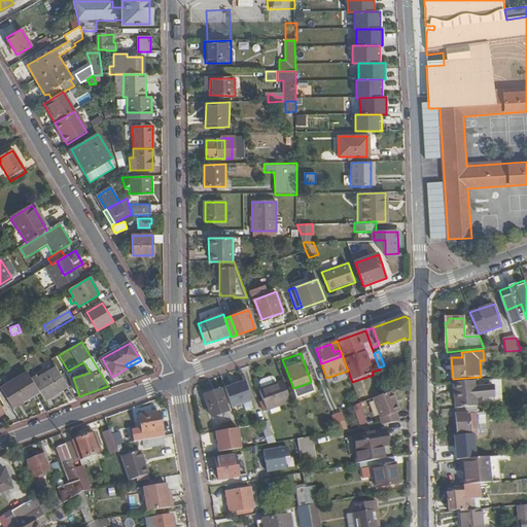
[(38,392),(44,402),(68,387),(57,367),(36,380),(35,378),(31,380),(38,392)]
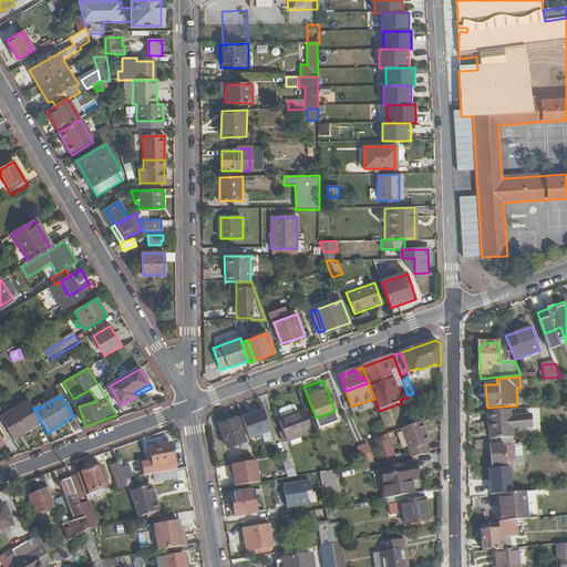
[(1,418),(13,439),(41,422),(33,409),(29,402),(1,418)]
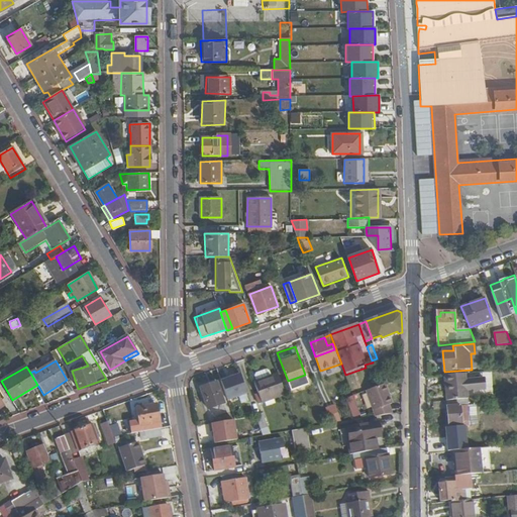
[(238,396),(241,403),(249,399),(237,372),(219,380),(227,400),(238,396)]
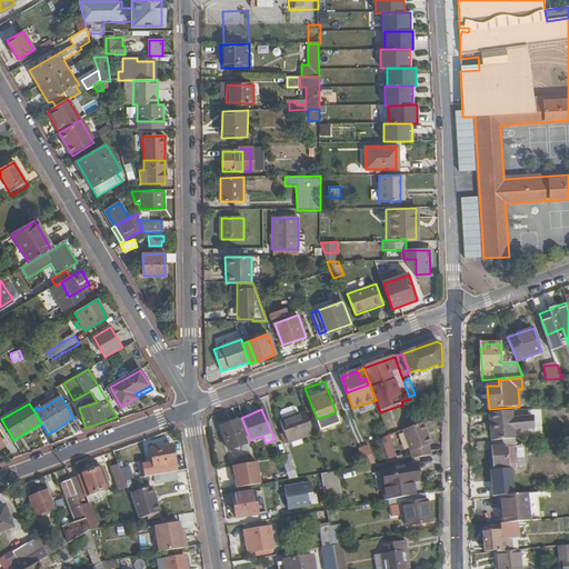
[(315,438),(306,413),(299,416),(298,411),(295,409),(282,413),(281,417),(282,421),(280,422),(283,432),(288,445),(289,447),(315,438)]
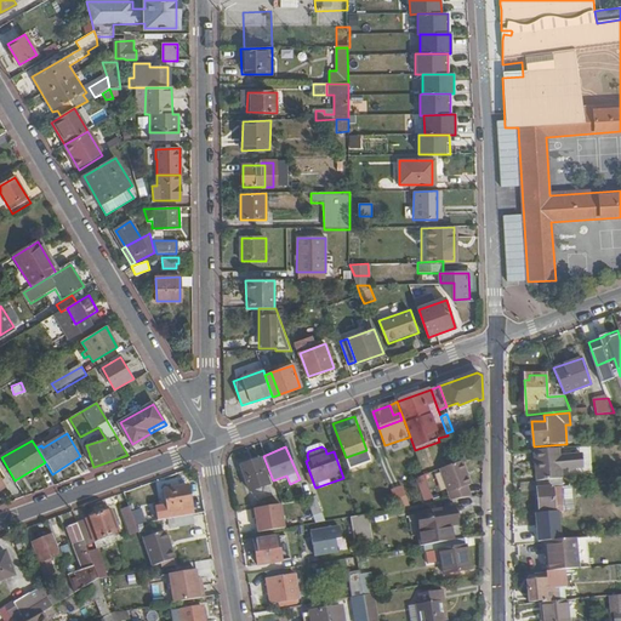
[(534,451),(536,482),(537,482),(562,479),(560,469),(576,468),(582,468),(580,454),(559,456),(558,449),(557,449),(534,451)]
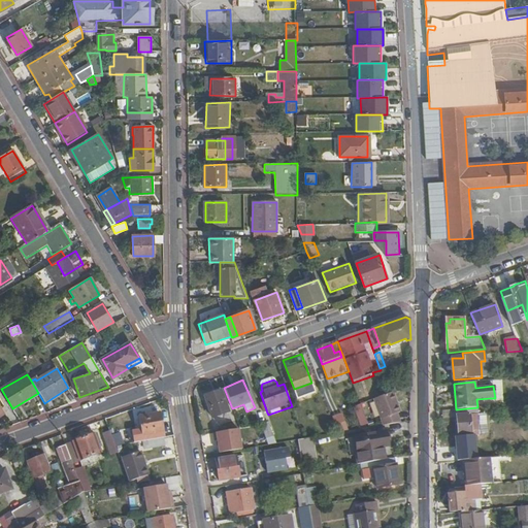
[(205,396),(212,417),(229,411),(222,391),(205,396)]
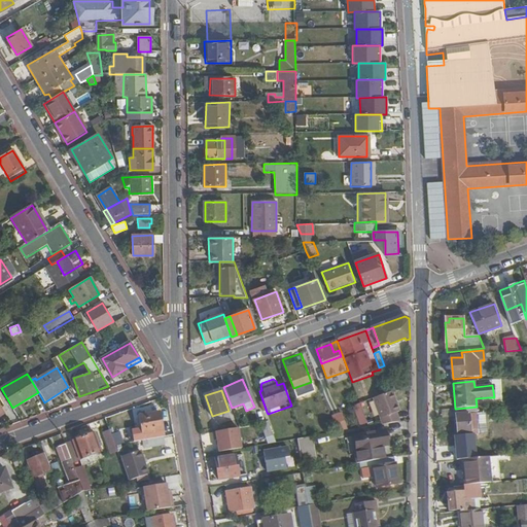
[(381,419),(383,424),(400,421),(397,413),(399,412),(391,391),(388,392),(373,398),(380,419),(381,419)]
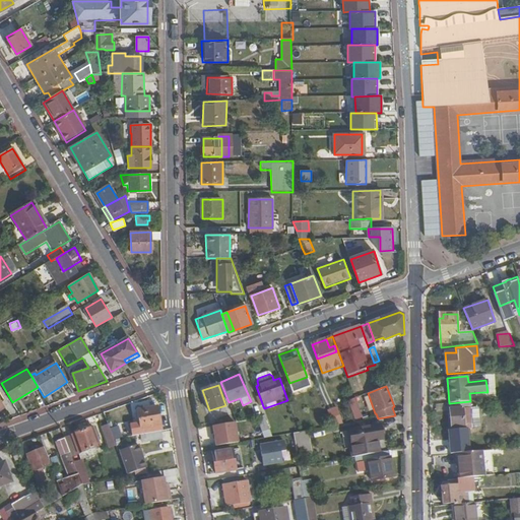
[(348,401),(354,419),(363,417),(355,398),(348,401)]
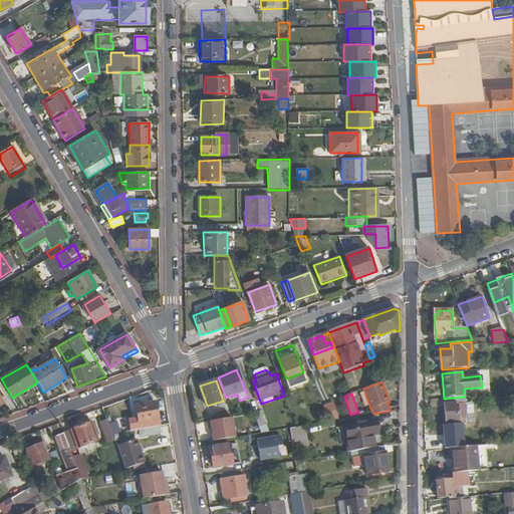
[(465,397),(445,399),(446,406),(467,404),(466,397),(465,397)]
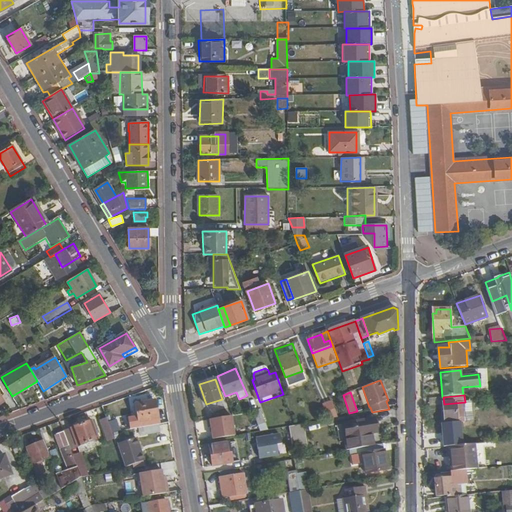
[(143,427),(160,424),(156,400),(135,403),(138,422),(135,423),(136,429),(138,428),(143,427)]
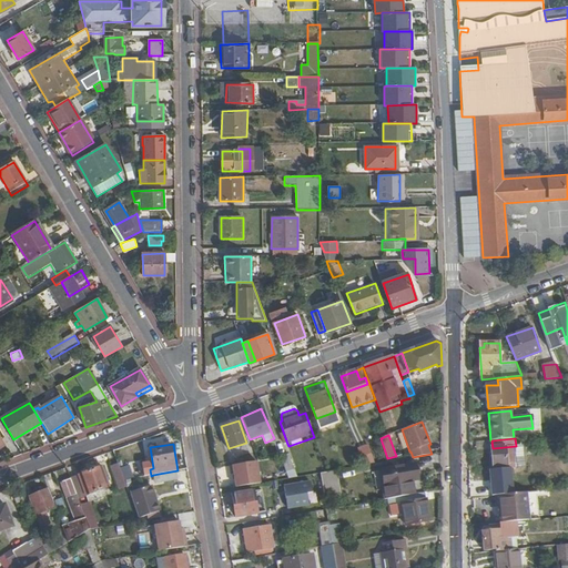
[(367,446),(357,450),(363,466),(374,464),(367,446)]
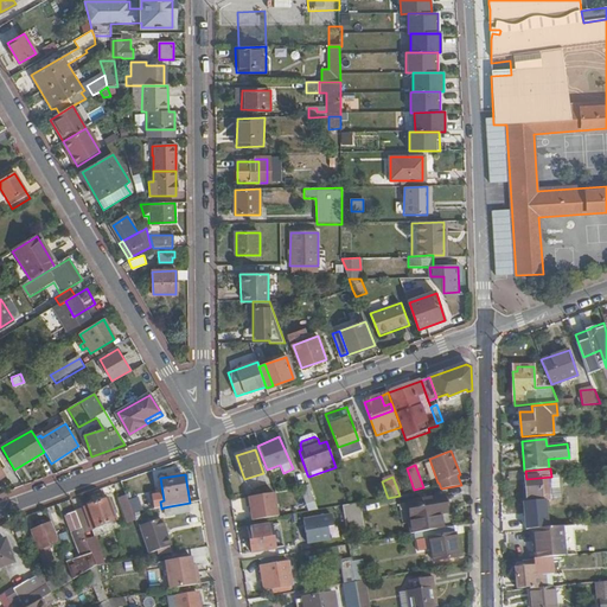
[(551,477),(526,479),(525,479),(528,498),(544,497),(545,500),(554,500),(551,477)]
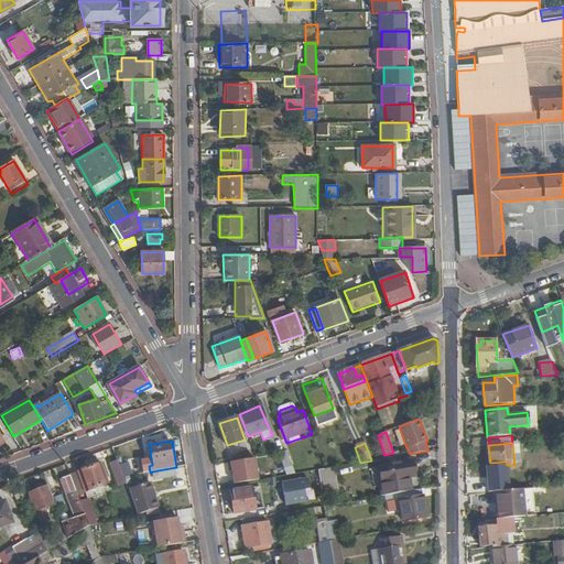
[(280,454),(285,468),(294,465),(288,451),(280,454)]
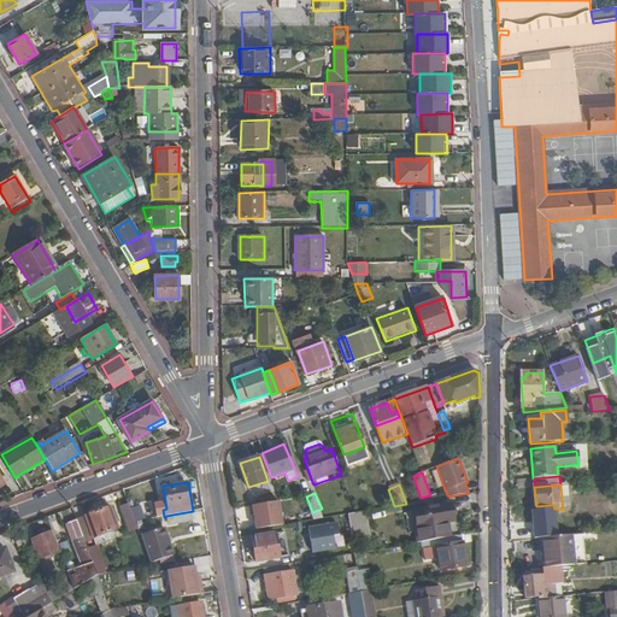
[(251,503),(253,527),(282,524),(280,500),(251,503)]
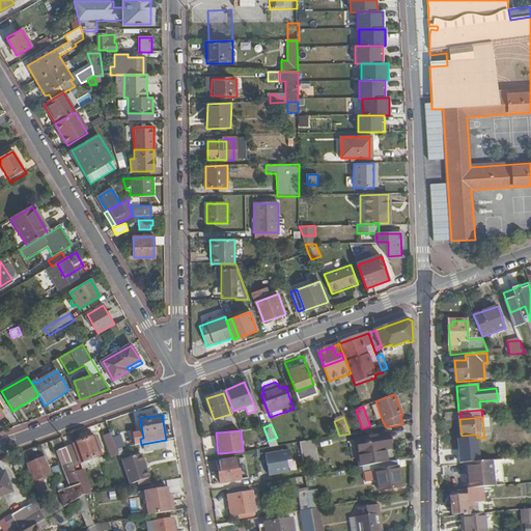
[(357,439),(361,466),(371,465),(388,462),(386,450),(392,449),(390,432),(357,439)]
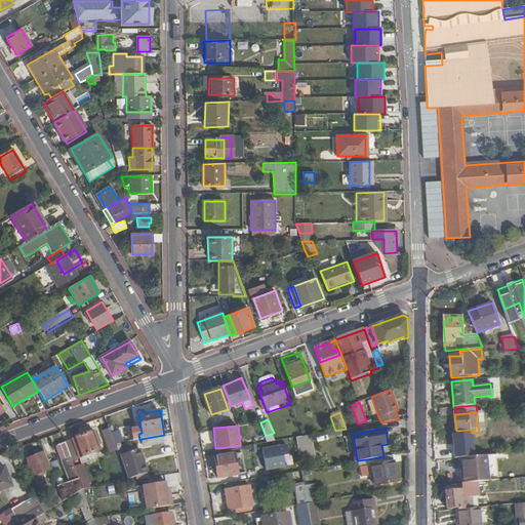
[(111,453),(117,450),(115,444),(109,429),(103,431),(111,453)]
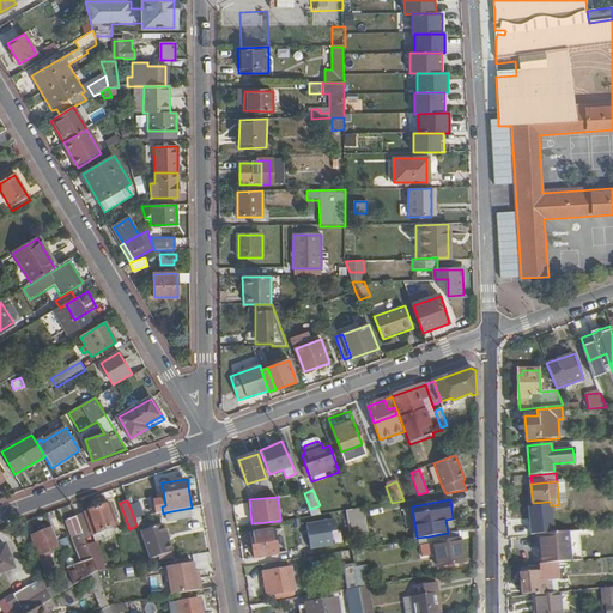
[(109,505),(77,517),(83,535),(97,571),(109,570),(98,540),(91,542),(89,536),(116,527),(109,505)]
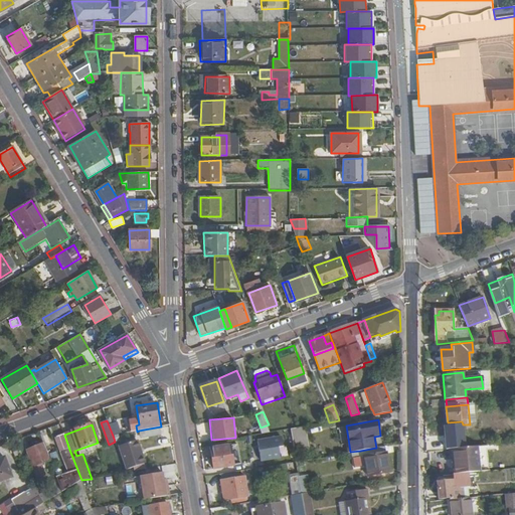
[(162,434),(161,426),(144,430),(146,437),(162,434)]
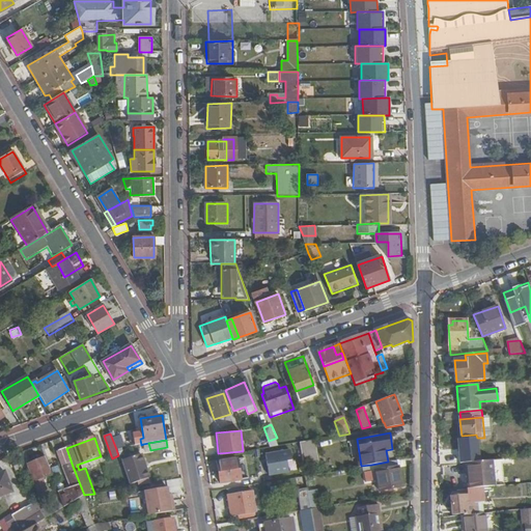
[(305,441),(301,442),(305,466),(319,463),(315,440),(305,441)]
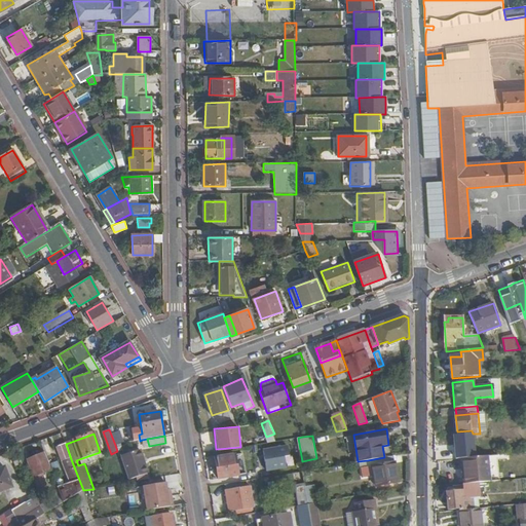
[(471,453),(486,451),(485,440),(470,441),(471,453)]
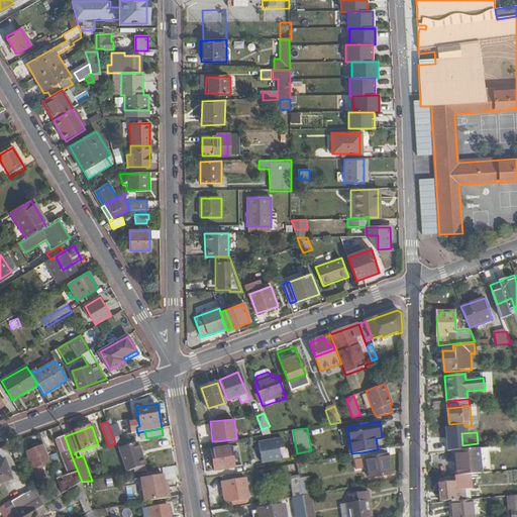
[(70,451),(65,436),(57,439),(62,454),(70,451)]
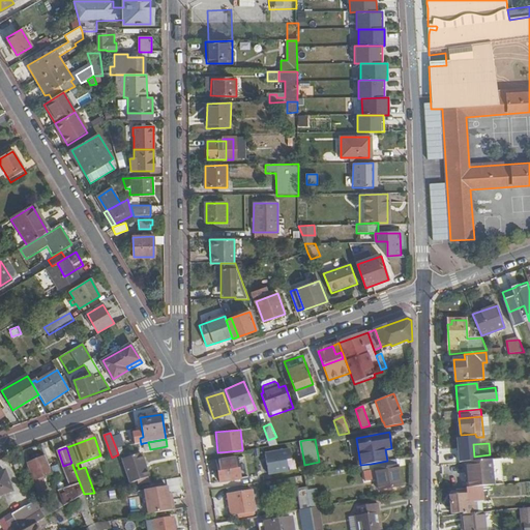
[(267,474),(288,471),(286,459),(291,459),(289,447),(264,451),(267,474)]
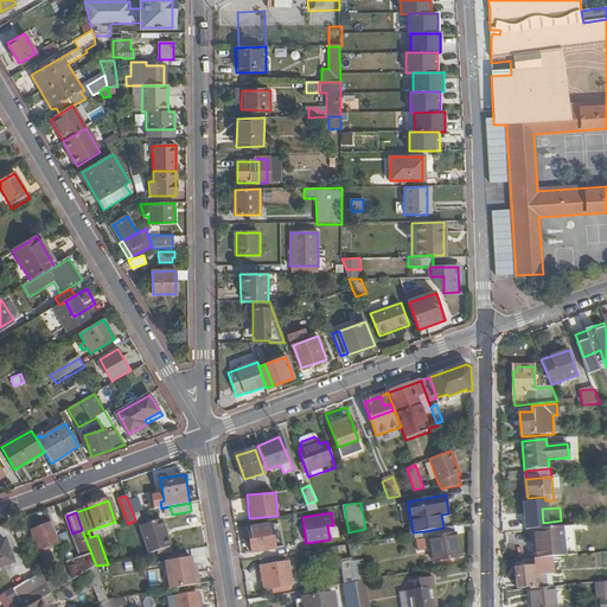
[(140,528),(149,555),(170,547),(159,521),(140,528)]
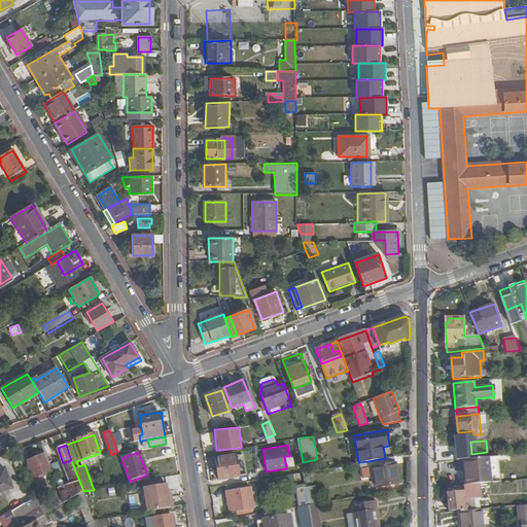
[(40,507),(44,515),(63,504),(58,490),(57,487),(49,491),(44,475),(50,471),(44,455),(27,461),(41,497),(49,494),(53,500),(40,507)]
